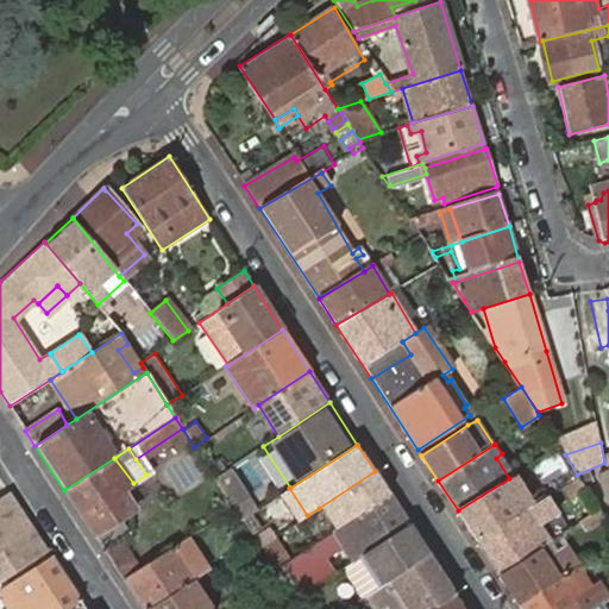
[(64,490),(104,551),(119,542),(130,534),(120,520),(135,510),(119,491),(133,483),(114,458),(64,490)]
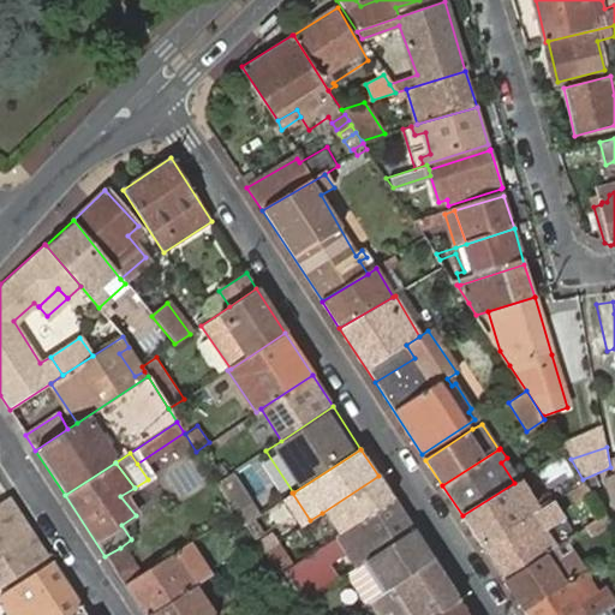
[(340,525),(345,532),(394,500),(378,476),(322,513),(334,529),(340,525)]
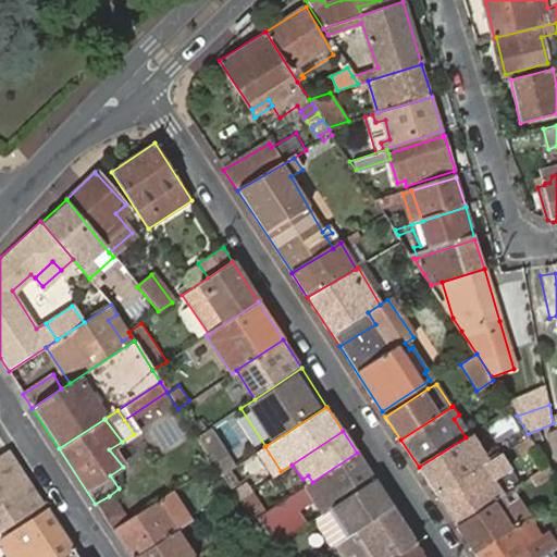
[(419,467),(436,494),(487,460),(470,434),(466,437),(419,467)]
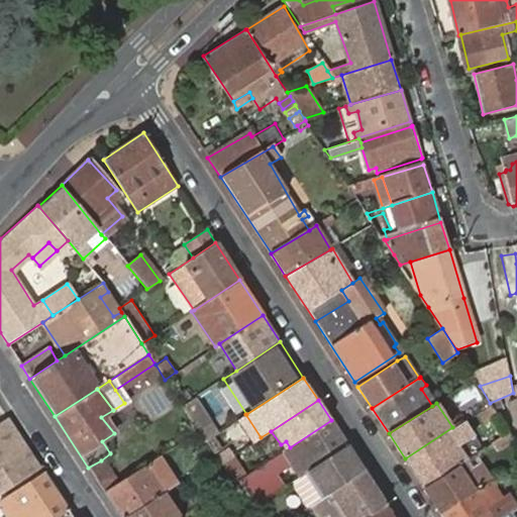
[(490,403),(479,410),(488,423),(499,416),(490,403)]
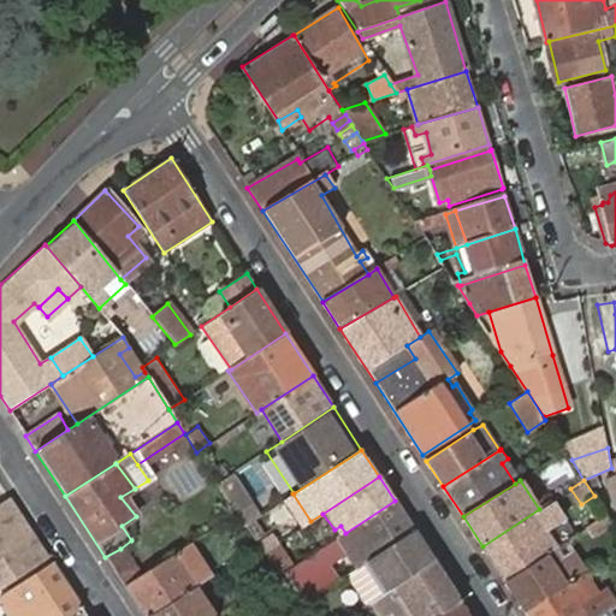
[(311,521),(292,493),(284,499),(302,526),(311,521)]
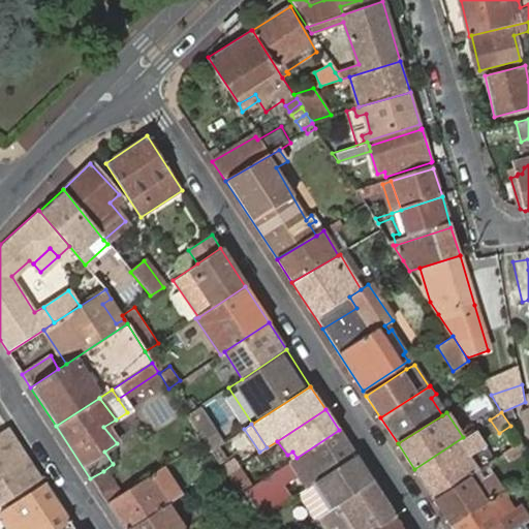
[(211,428),(199,435),(210,450),(217,446),(221,443),(211,428)]
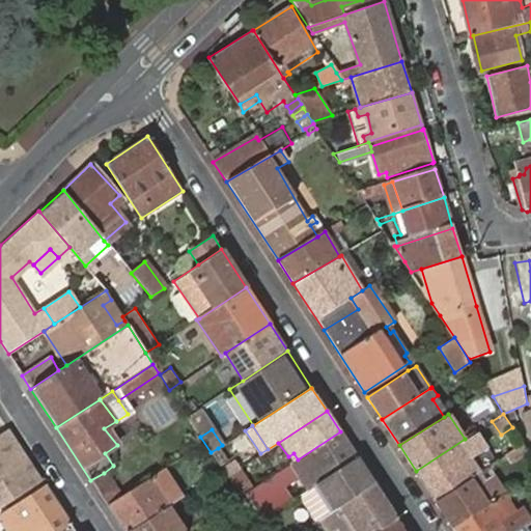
[(9,430),(0,436),(0,510),(43,482),(9,430)]
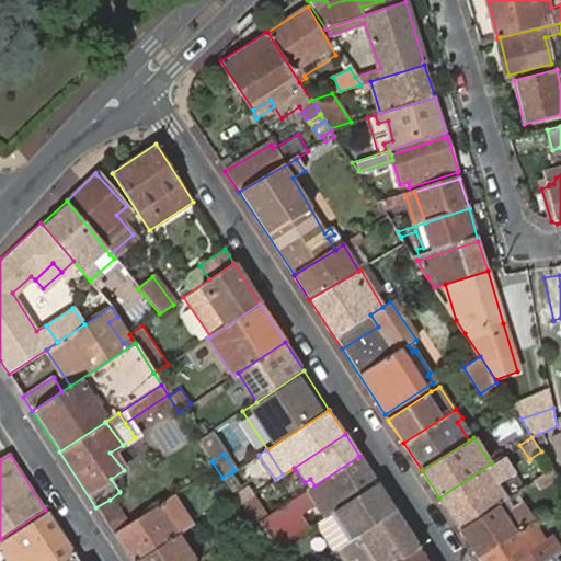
[(439,497),(459,528),(506,499),(495,484),(515,472),(504,455),(491,464),(439,497)]
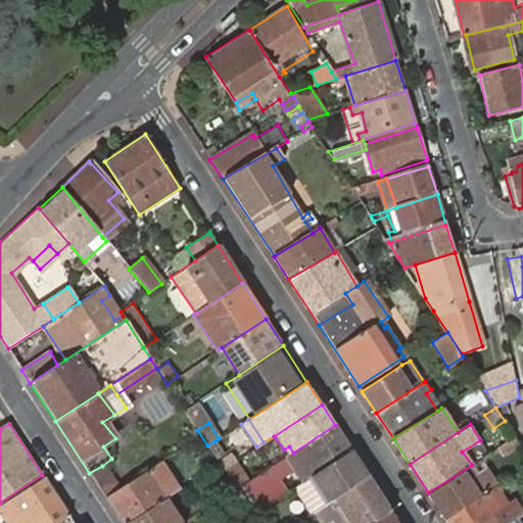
[(294,467),(304,481),(311,477),(351,450),(335,425),(293,453),(266,471),(274,482),(294,467)]
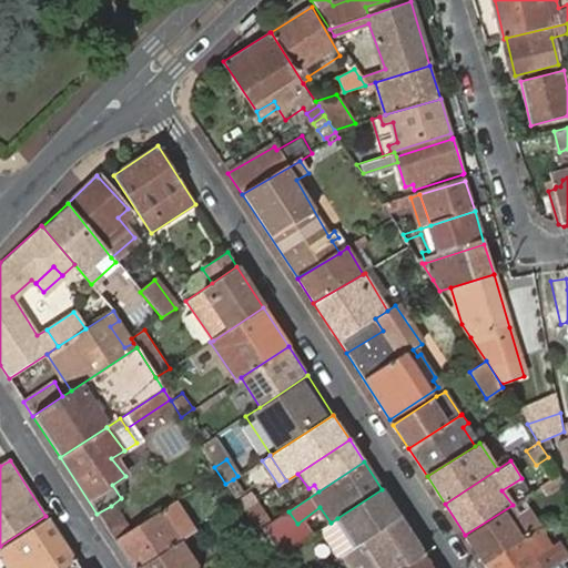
[(548,492),(565,482),(557,470),(539,483),(548,492)]
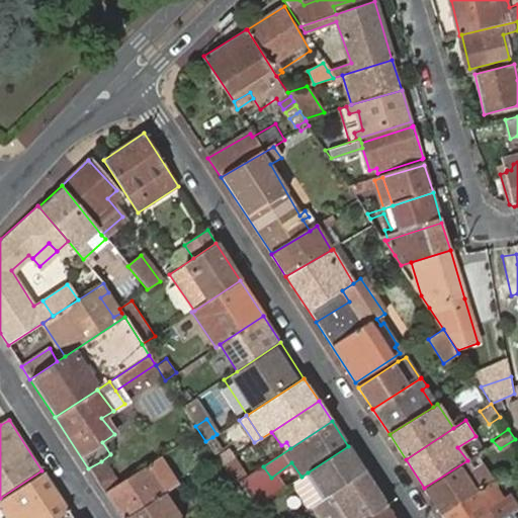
[(217,459),(221,464),(229,459),(212,437),(205,441),(217,459)]
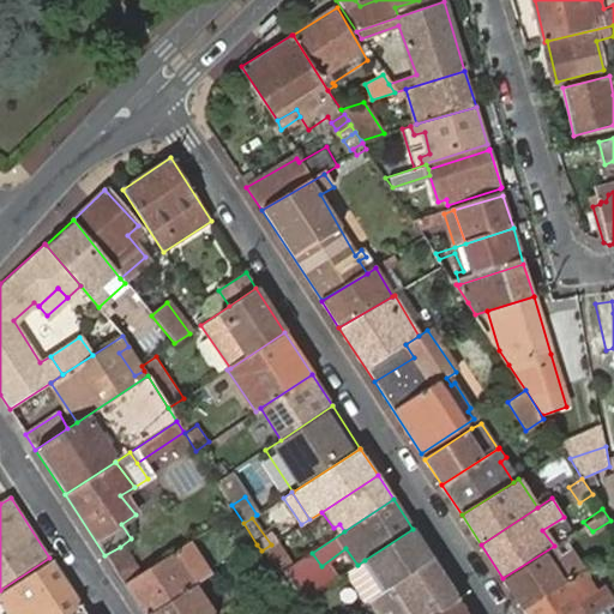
[(432,559),(413,529),(365,560),(384,590),(432,559)]
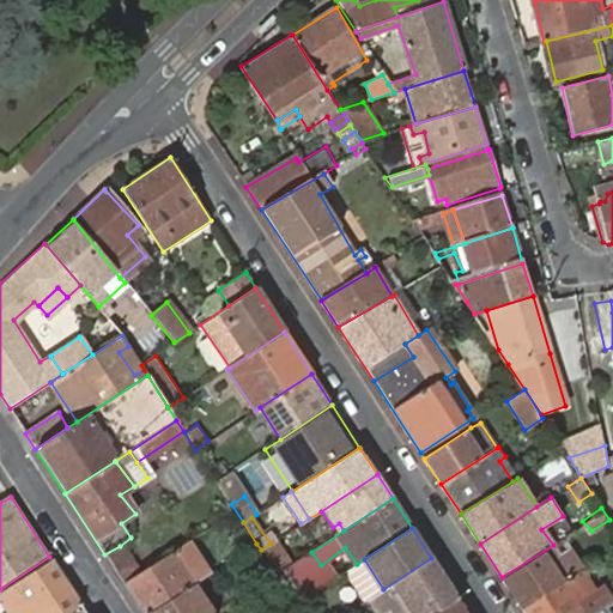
[(502,577),(522,608),(581,571),(586,569),(565,538),(553,545),(502,577)]
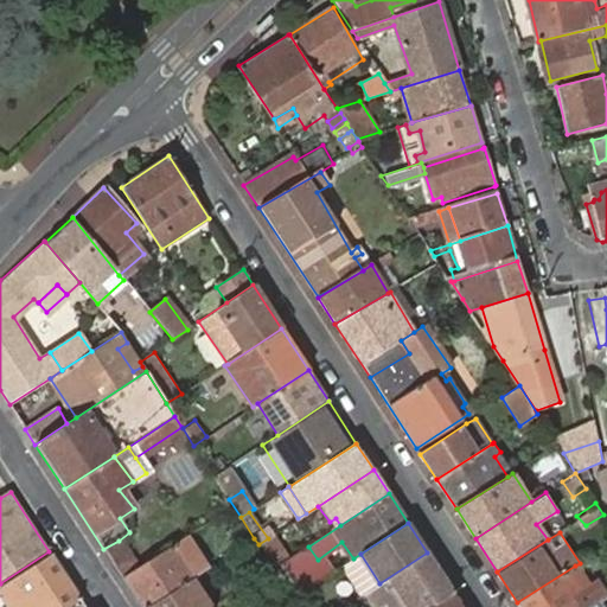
[(122,577),(141,606),(148,606),(195,577),(208,568),(186,537),(138,568),(122,577)]
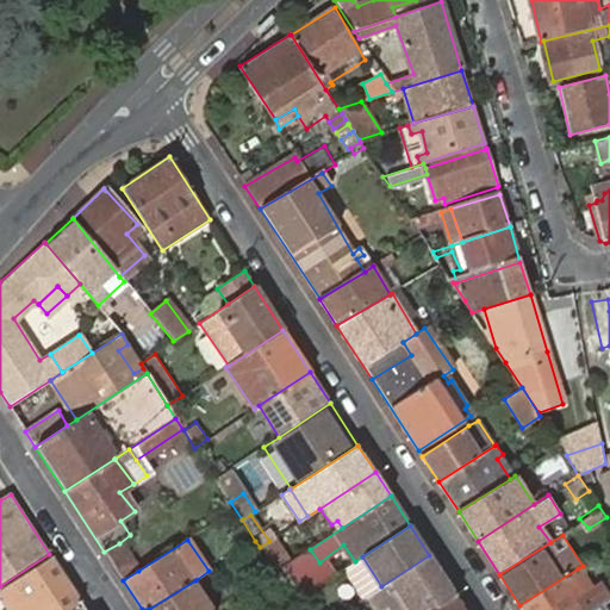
[(255,541),(246,547),(265,576),(274,570),(260,547),(255,541)]
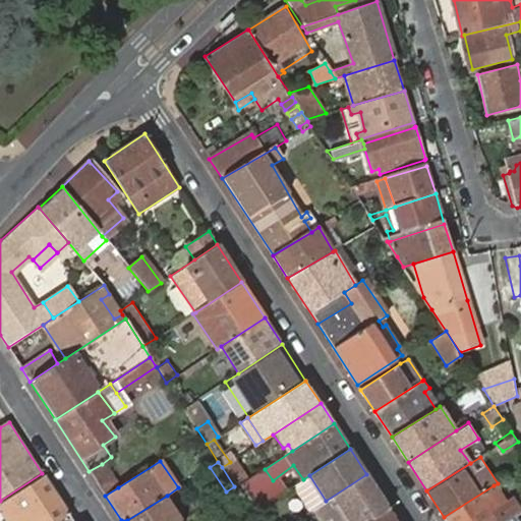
[(222,467),(234,486),(235,488),(244,482),(230,462),(222,467)]
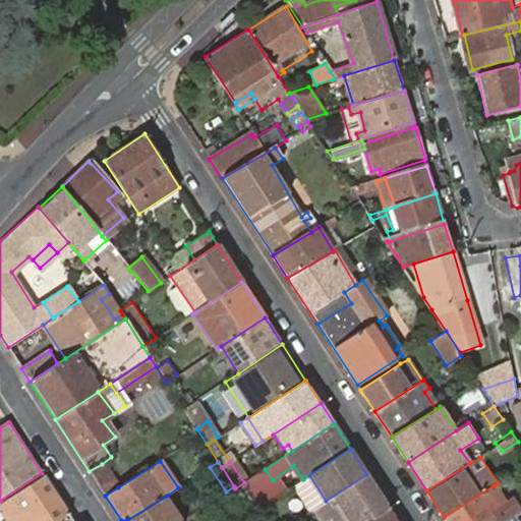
[(89,471),(105,496),(118,487),(102,464),(89,471)]
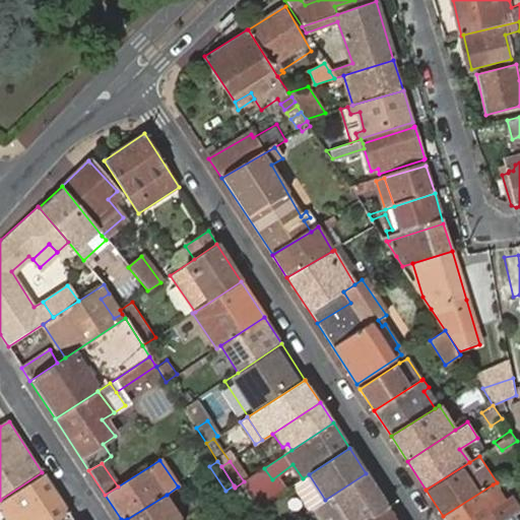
[(314,507),(322,519),(367,519),(388,506),(366,473),(325,500),(314,507)]
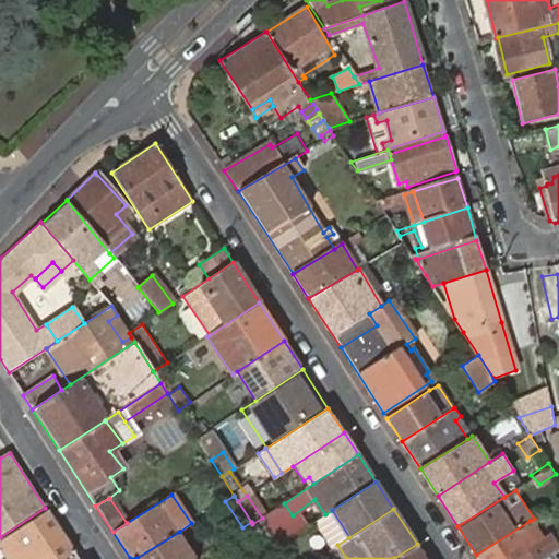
[(63,558),(74,552),(49,514),(0,546),(0,549),(6,558),(7,558),(12,556),(14,558),(63,558)]
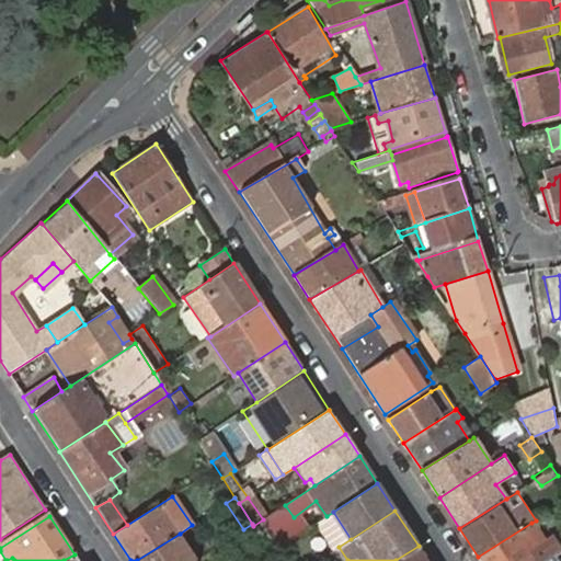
[(536,560),(528,549),(542,540),(531,523),(478,557),(481,560),(536,560)]
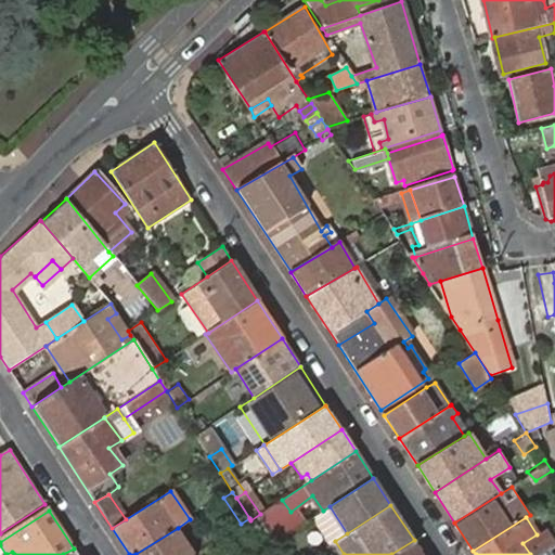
[(178,528),(136,554),(192,554),(195,554),(178,528)]
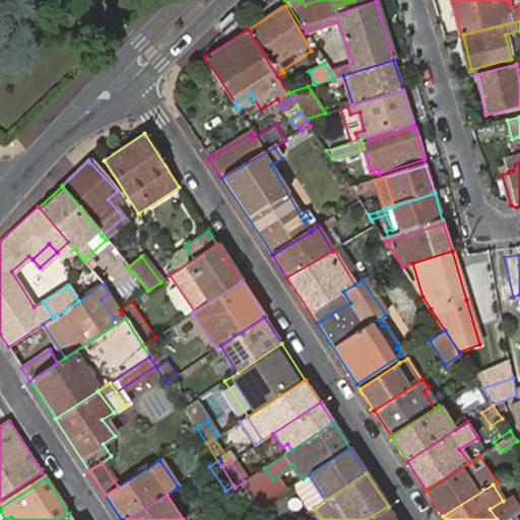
[(490,509),(497,519),(503,519),(512,514),(503,501),(490,509)]
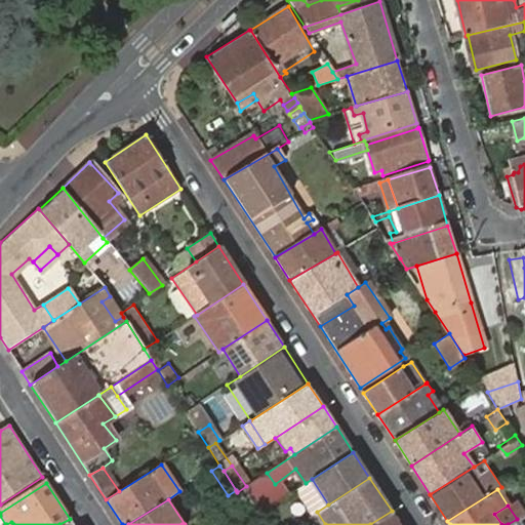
[(401,524),(392,511),(370,524),(401,524)]
